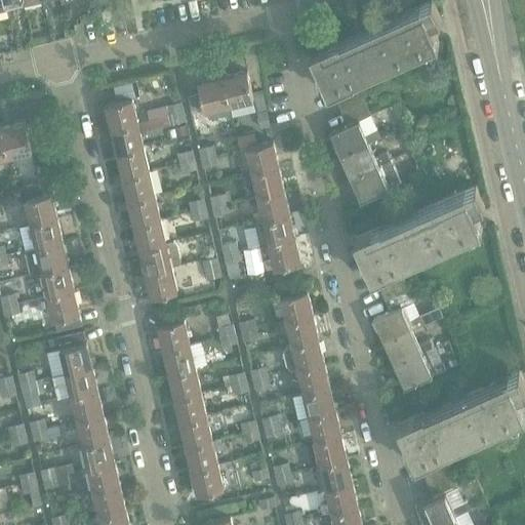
[(337,39),(312,50),(330,91),(331,90),(332,90),(355,80),(440,42),(432,24),(442,18),(433,0),(429,0),(338,41),(337,39)]
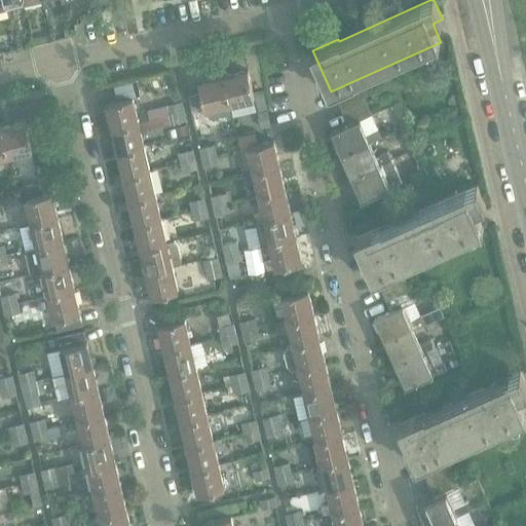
[(249,71),(224,77),(230,106),(255,100),(249,71)]
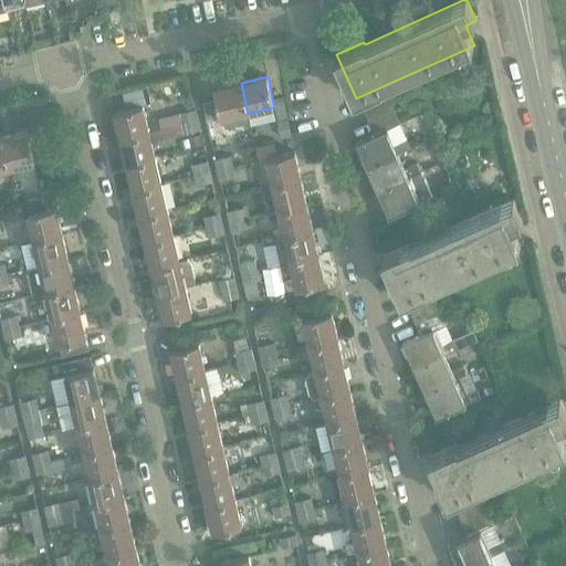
[(221,119),(248,114),(241,83),(215,88),(221,119)]
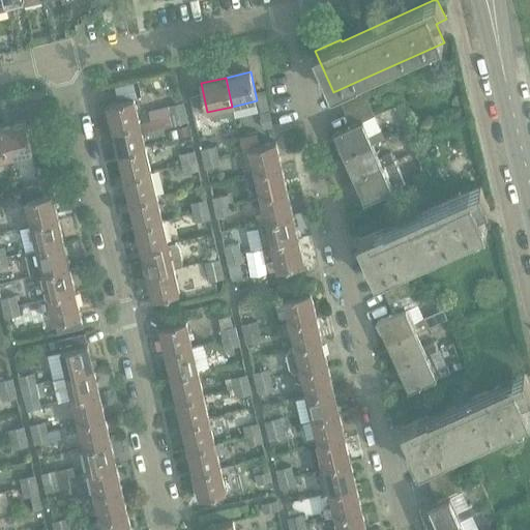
[(335,91),(341,102),(363,92),(358,81),(335,91)]
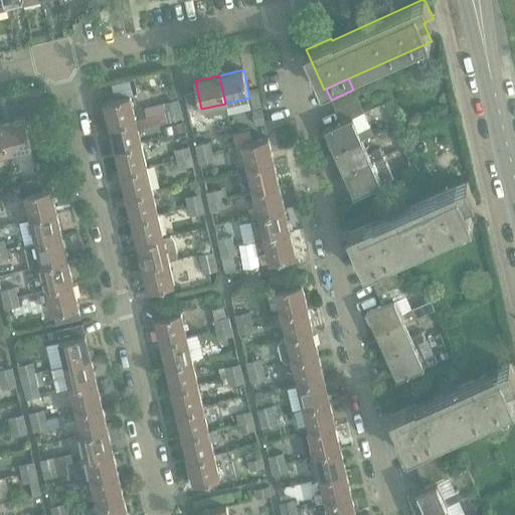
[(358,101),(353,90),(331,100),(335,111),(358,101)]
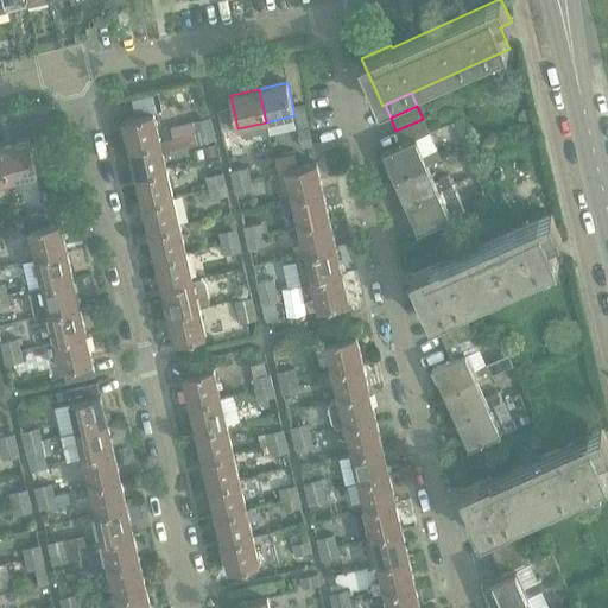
[(160,141),(154,113),(124,120),(131,149),(160,141)]
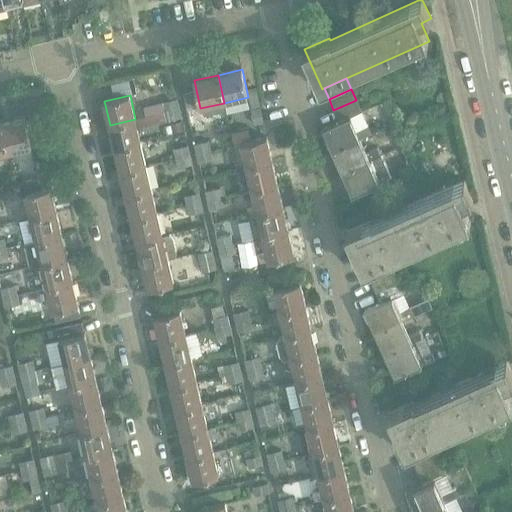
[(179,109),(177,99),(163,103),(165,112),(179,109)]
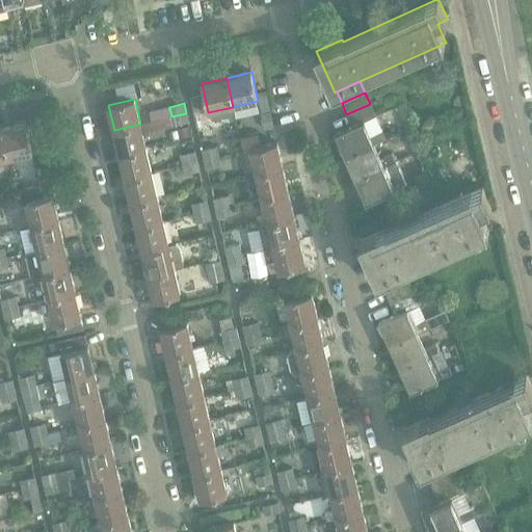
[(352,127),(364,121),(364,122),(376,116),(370,104),(346,114),(352,127)]
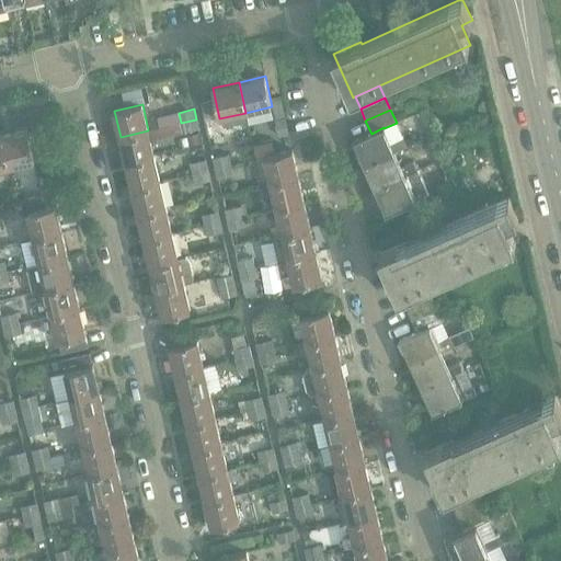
[(279,136),(289,134),(286,118),(276,121),(279,136)]
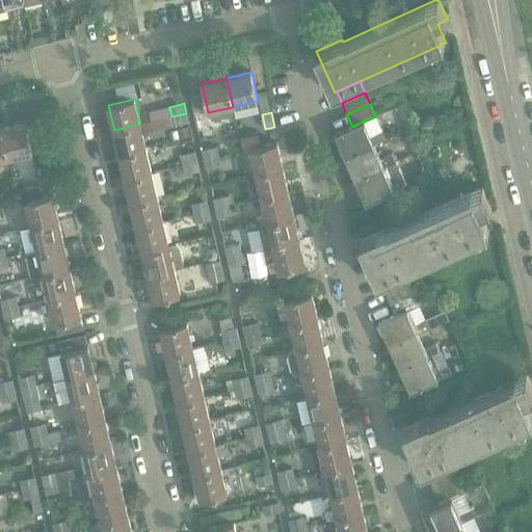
[(174,127),(188,123),(186,113),(171,116),(174,127)]
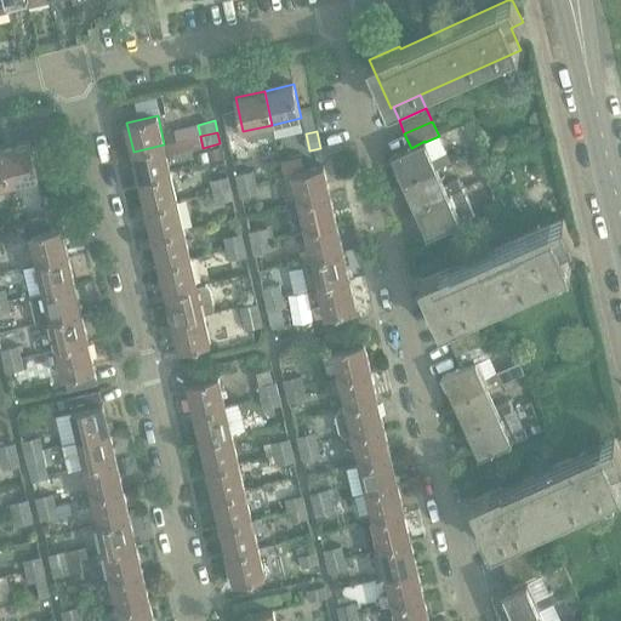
[(404,184),(437,169),(450,163),(446,153),(433,159),(425,142),(425,141),(411,148),(392,157),(404,184)]
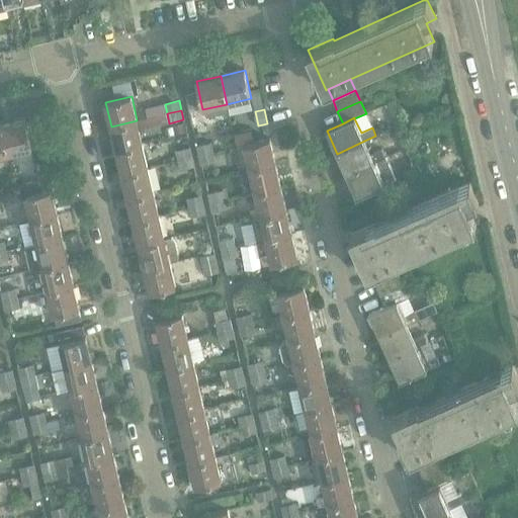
[(111,126),(116,151),(143,145),(137,120),(111,126)]
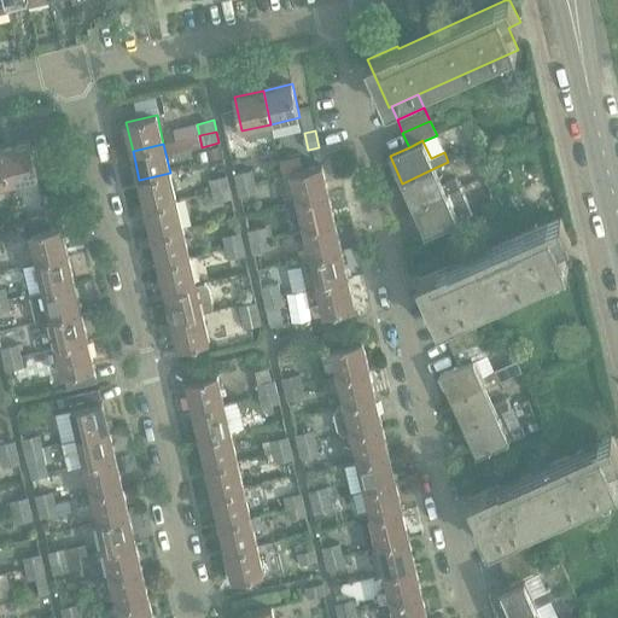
[(39,178),(31,145),(3,151),(10,185),(39,178)]
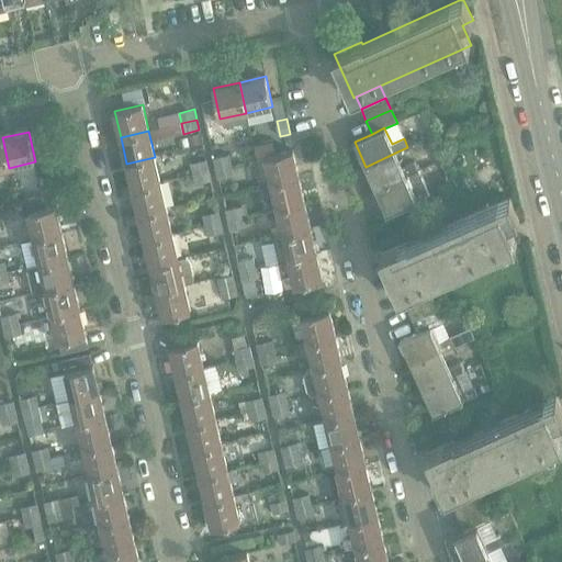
[(0,169),(9,168),(2,137),(0,137),(0,169)]
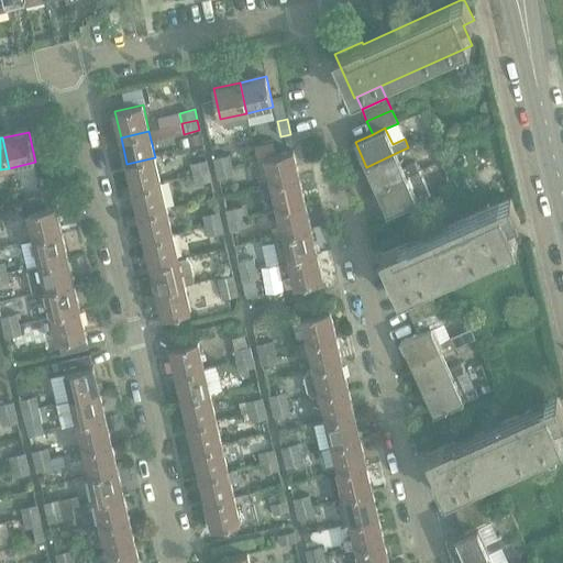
[(272,185),(300,178),(294,151),(265,157),(272,185)]
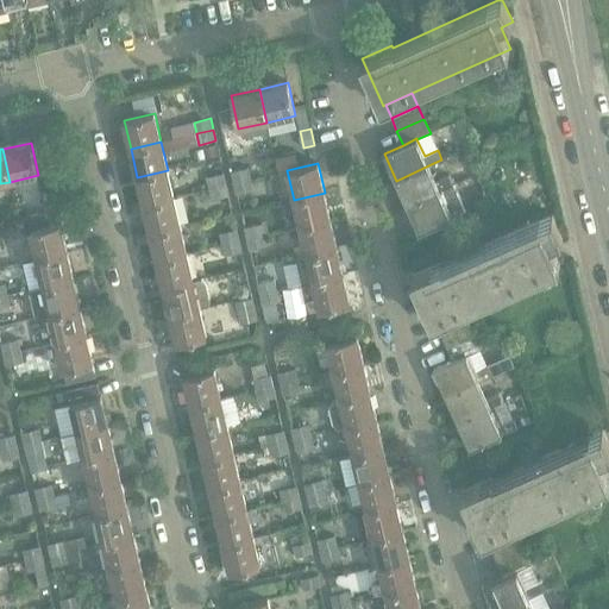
[(435,182),(428,165),(396,181),(407,207),(453,186),(450,176),(435,182)]
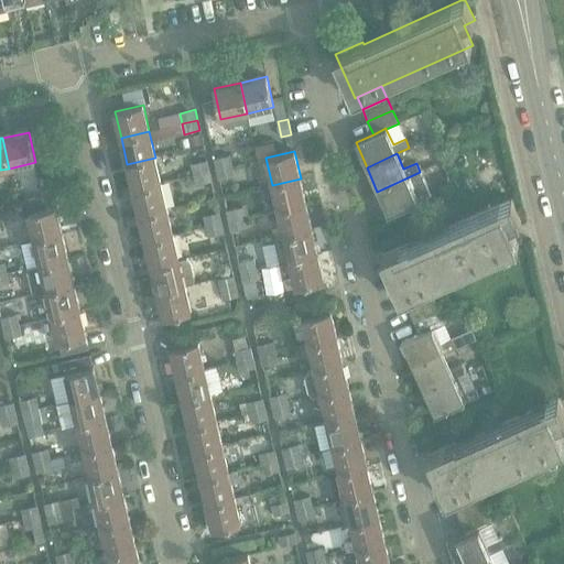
[(215,160),(217,170),(232,166),(230,155),(215,160)]
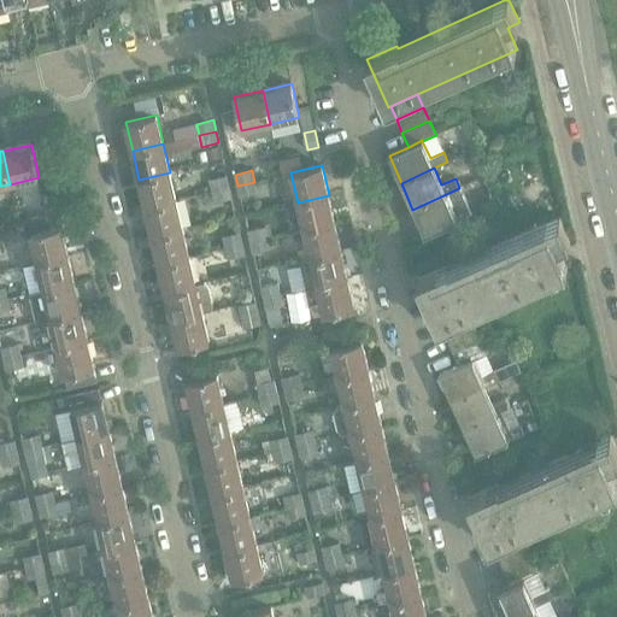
[(139,180),(145,207),(176,200),(170,172),(139,180)]
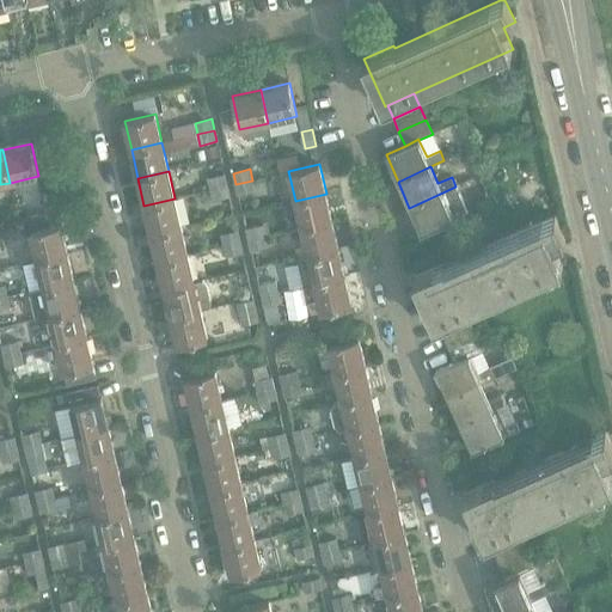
[(227,187),(225,175),(208,179),(210,190),(227,187)]
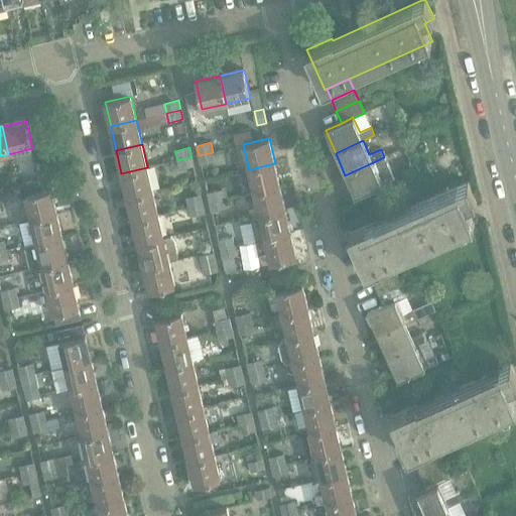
[(213,152),(199,155),(201,164),(215,161),(213,152)]
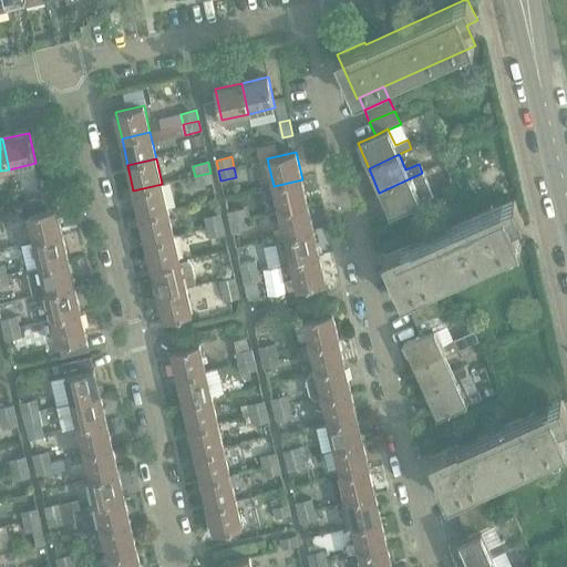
[(213,183),(210,173),(195,176),(197,186),(213,183)]
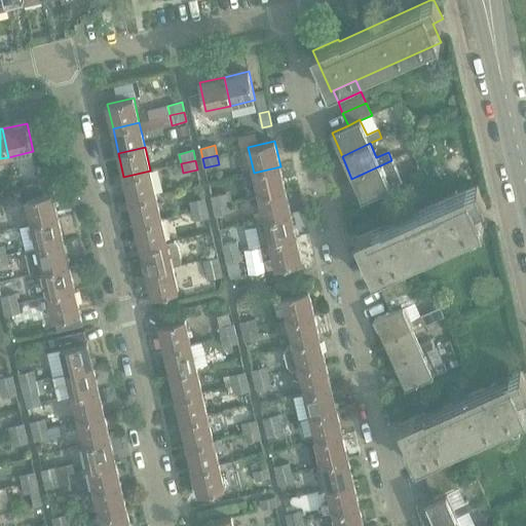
[(391,160),(351,179),(362,201),(402,184),(391,160)]
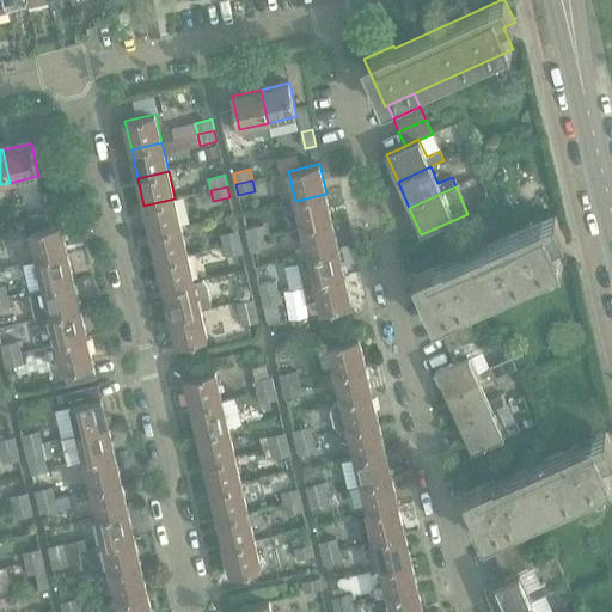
[(46,210),(56,208),(53,191),(41,194),(46,210)]
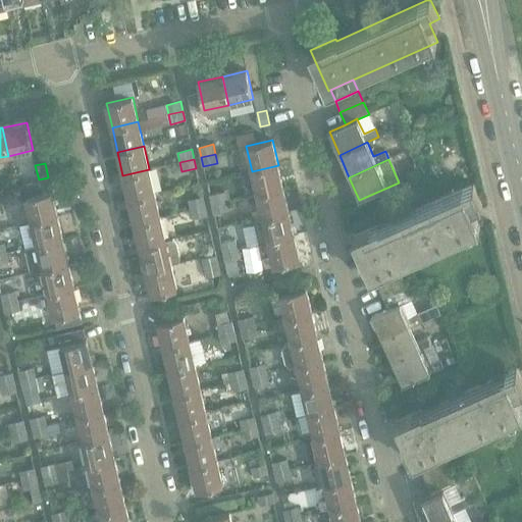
[(283,189),(278,165),(252,171),(257,195),(283,189)]
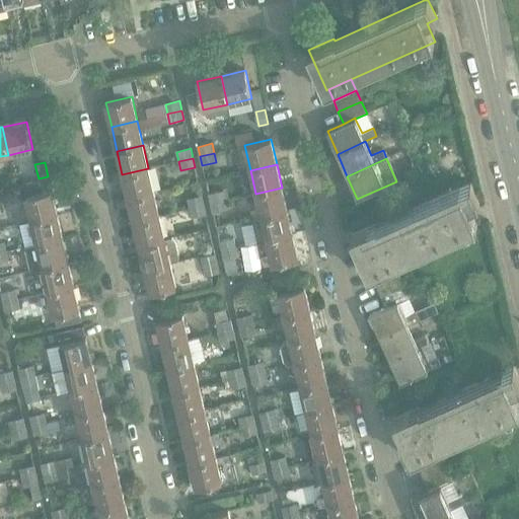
[(122,174),(128,198),(154,192),(148,168),(122,174)]
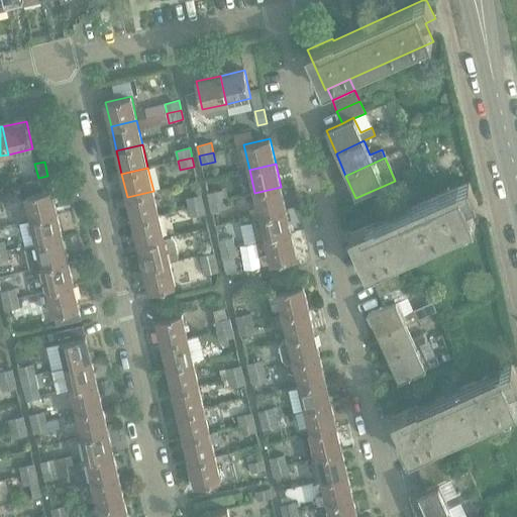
[(470,182),(381,221),(377,223),(376,222),(350,233),(368,274),(370,273),(393,263),(476,225),(468,207),(479,202),(470,182)]
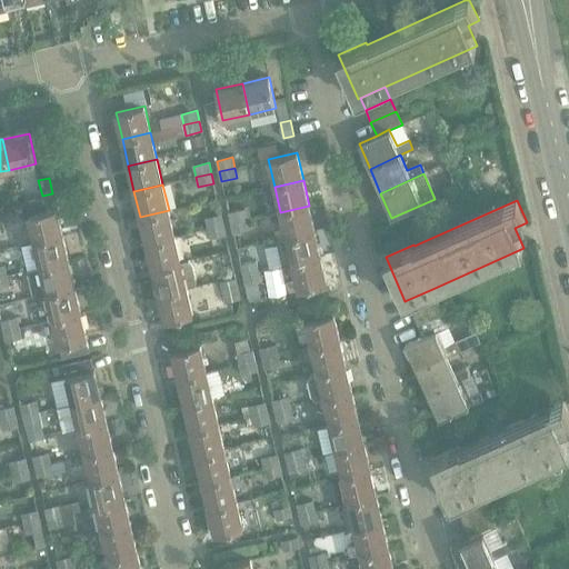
[(316,232),(309,206),(280,212),(287,239),(316,232)]
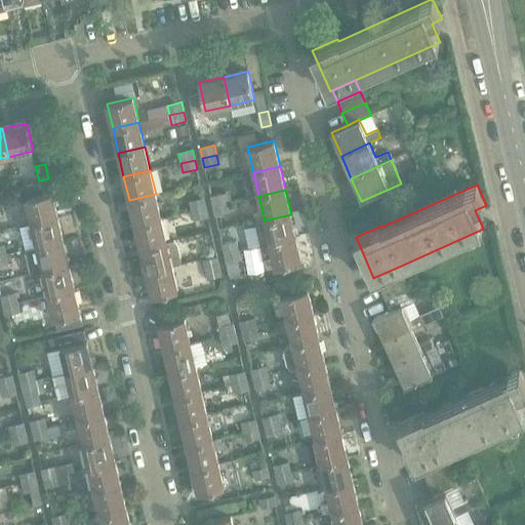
[(26,199),(32,223),(57,216),(52,193),(26,199)]
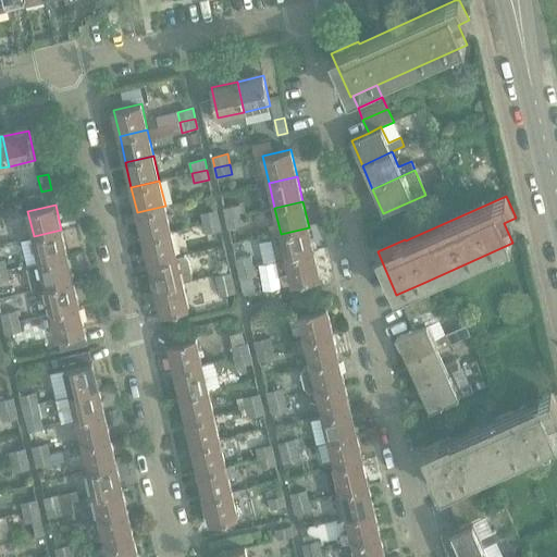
[(224,209),(226,219),(242,215),(239,205),(224,209)]
